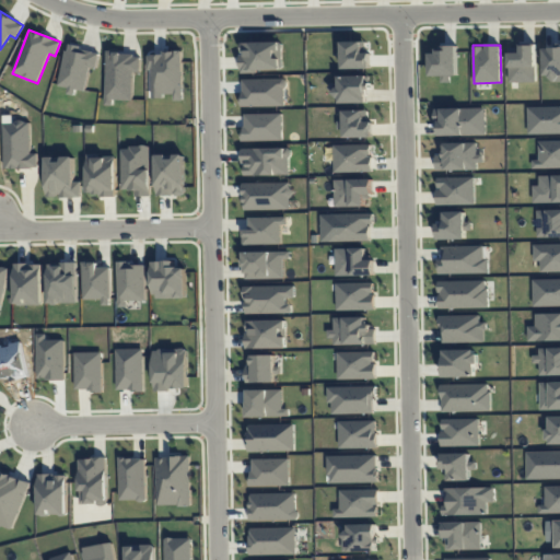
[(536,82),(536,45),(509,46),(509,82),(536,82)]
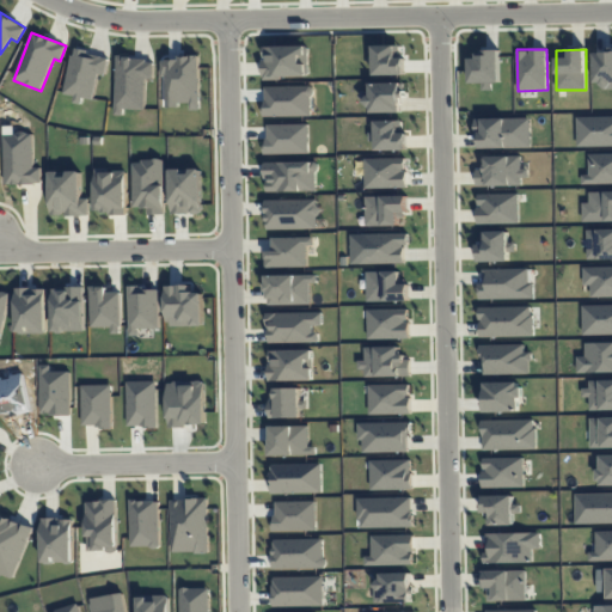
[(67,95),(75,96),(74,99),(93,102),(97,73),(106,74),(109,55),(73,50),(67,95)]
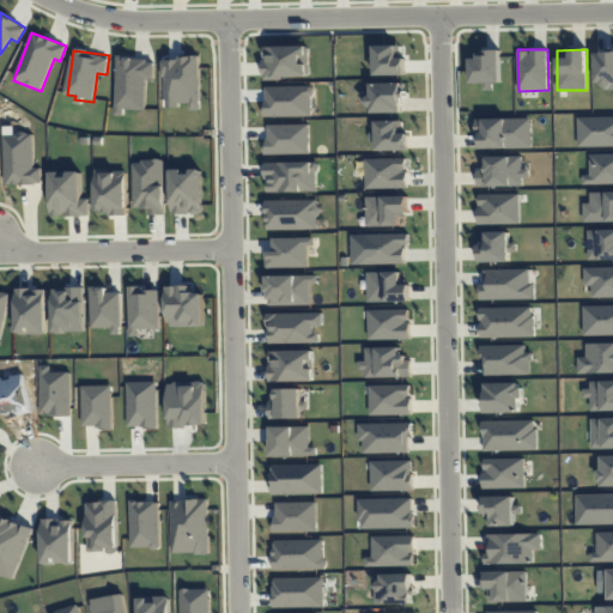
[(612,52),(595,52),(595,83),(605,83),(605,90),(612,89),(612,52)]
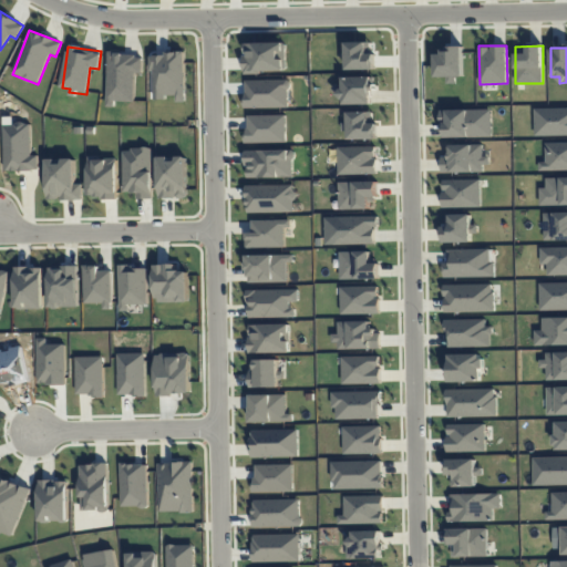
[(107,106),(115,106),(115,101),(134,101),(135,73),(143,73),(143,54),(109,53),(107,106)]
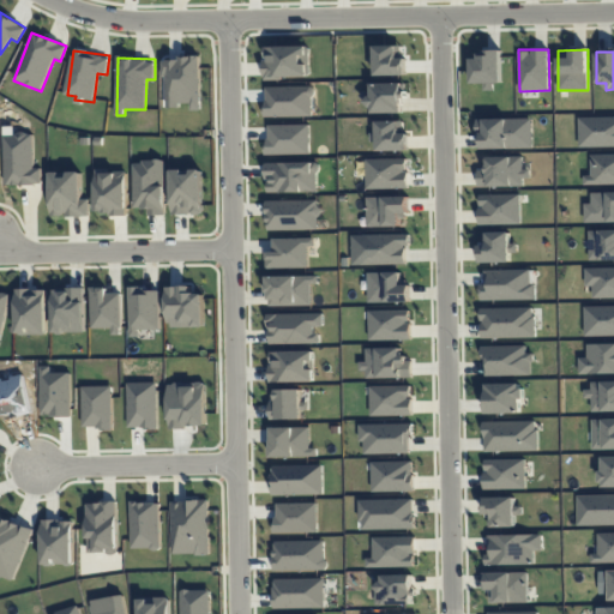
[(202,58),(166,58),(166,108),(181,108),(181,107),(202,107),(202,58)]
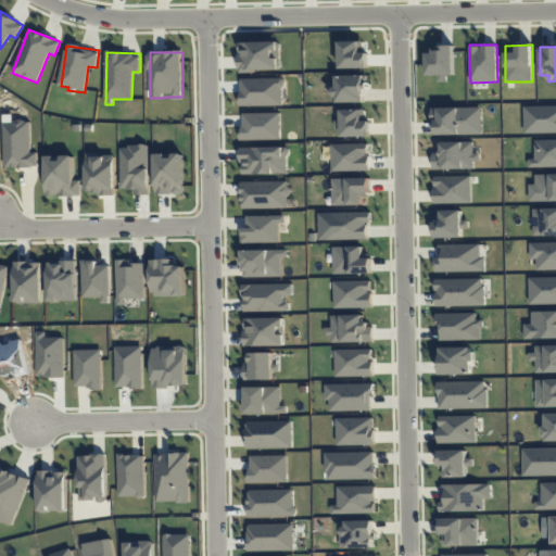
[(337,76),(337,85),(333,85),(333,103),(366,102),(365,75),(337,76)]
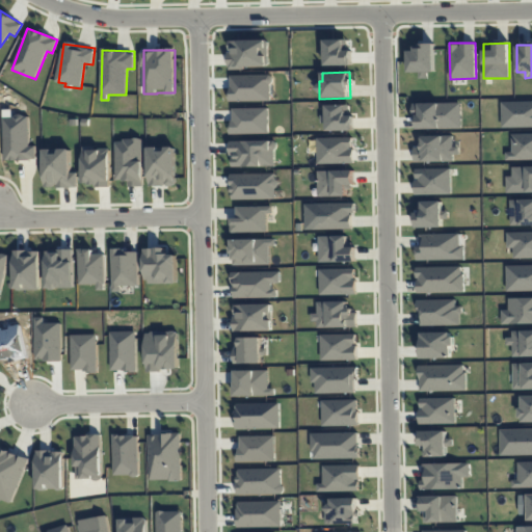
[(231,75),(231,101),(270,101),(270,75),(231,75)]
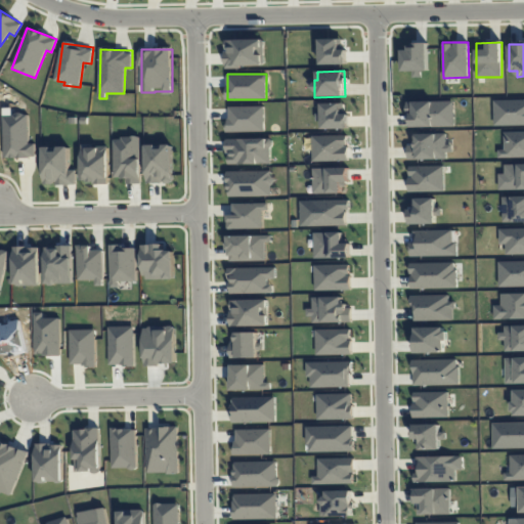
[(523,99),(493,100),(494,125),(523,124),(523,99)]
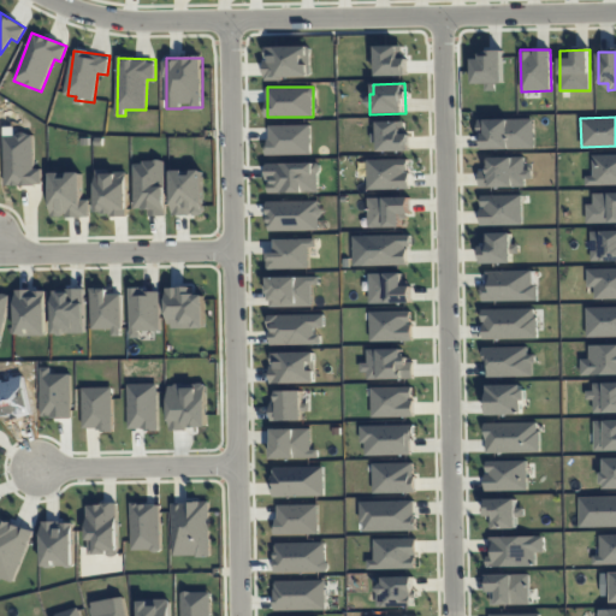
[(483,149),(534,148),(534,118),(483,119),(483,149)]
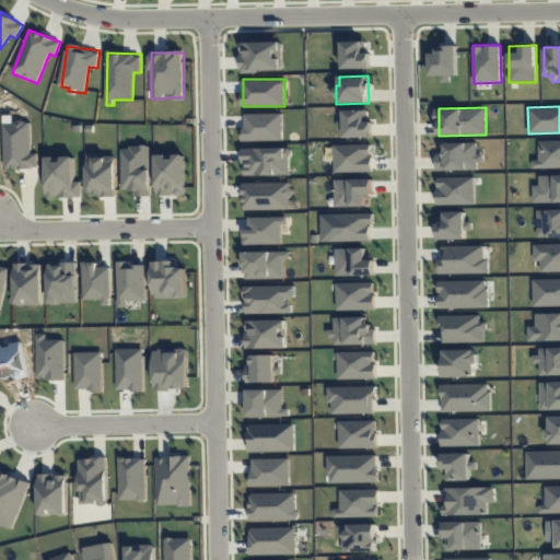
[(343,111),(343,137),(372,138),(373,121),(368,121),(368,111),(343,111)]
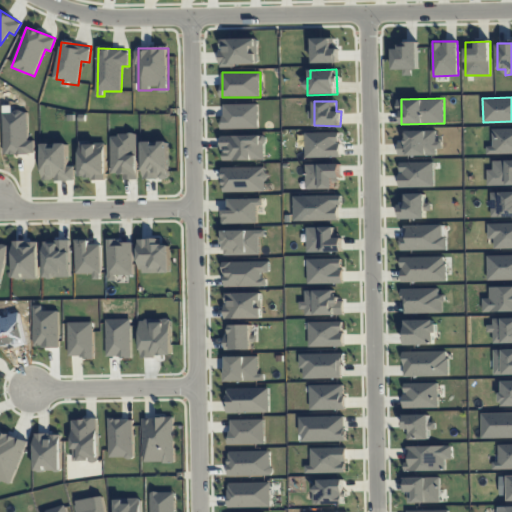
[(223,129),(258,128),(258,104),(223,104),(223,129)]
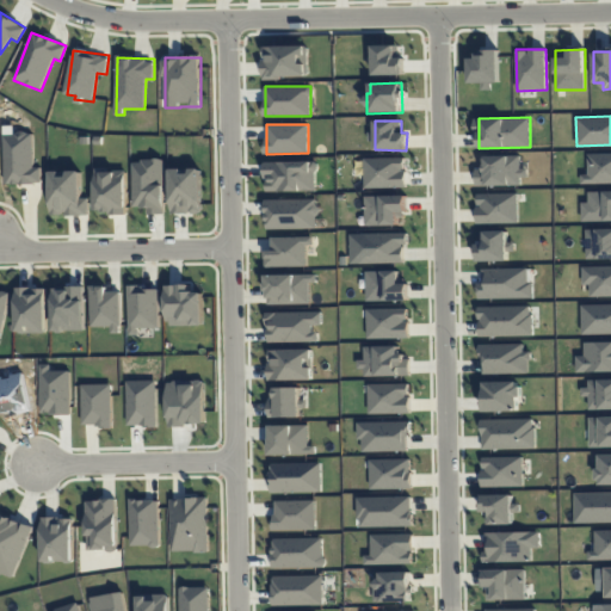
[(34,131),(14,133),(14,125),(4,125),(5,184),(42,183),(42,167),(35,167),(34,131)]
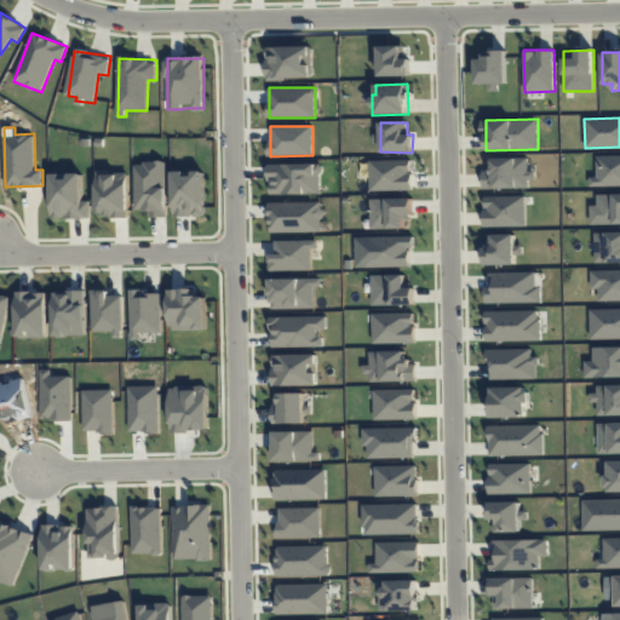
[(596,177),(590,177),(590,187),(619,185),(619,155),(596,156),(596,177)]
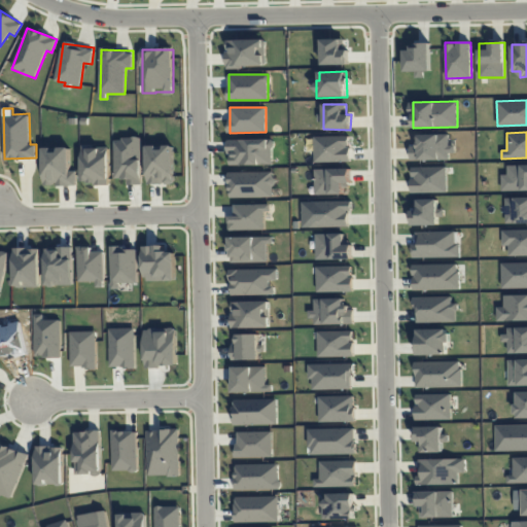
[(419,134),(418,146),(411,145),(411,159),(453,161),(453,145),(449,144),(449,135),(419,134)]
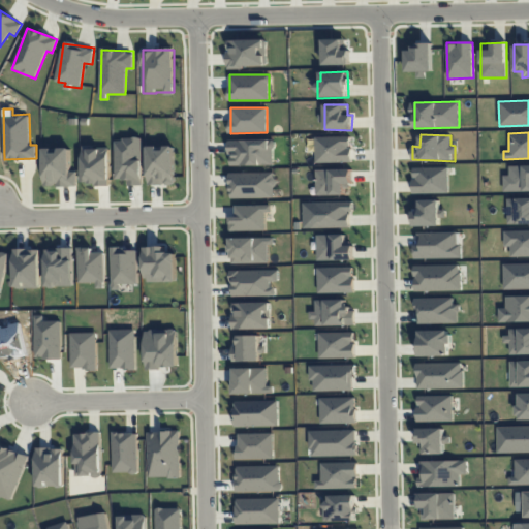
[(351,136),(315,137),(315,162),(351,162),(351,136)]
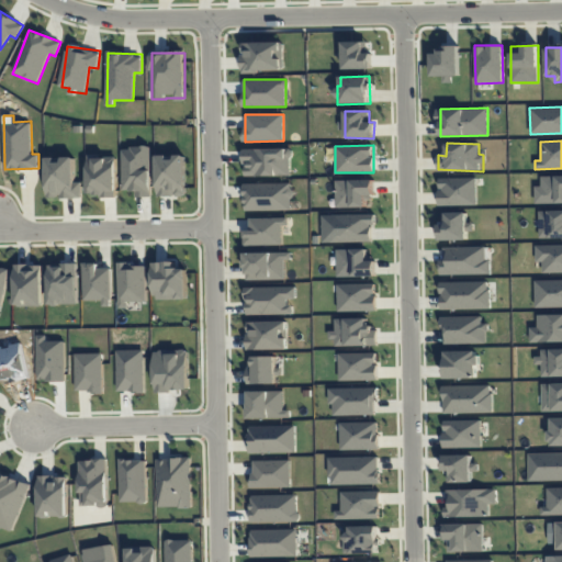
[(124,191),(136,191),(136,197),(152,197),(150,147),(123,147),(124,191)]
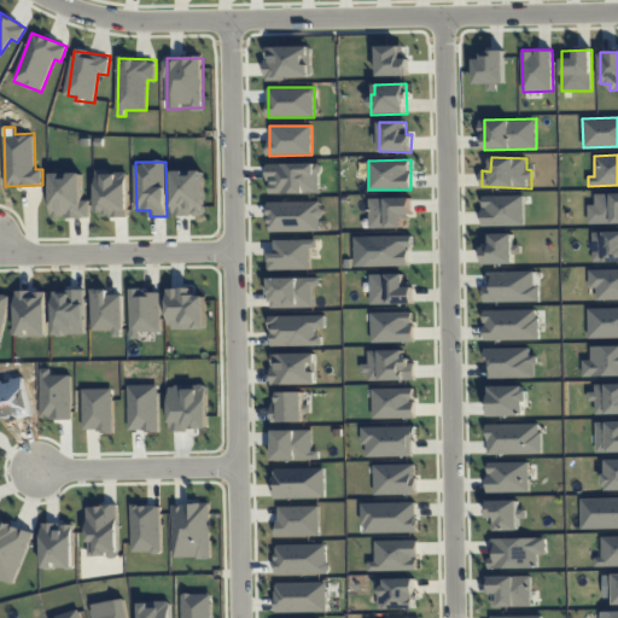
[(269,194),(320,193),(319,163),(269,164),(269,194)]
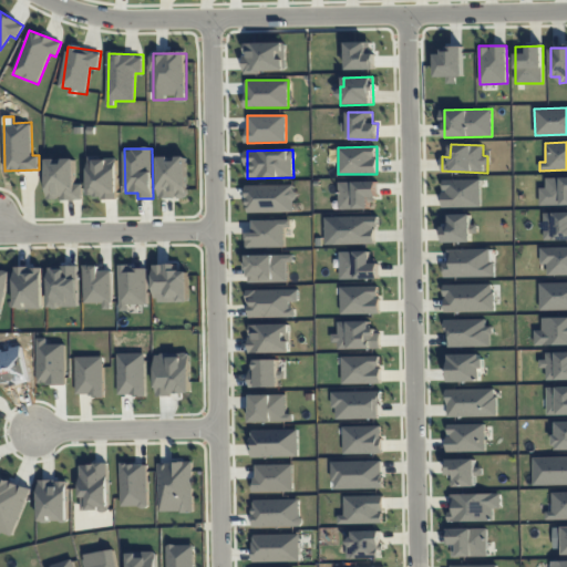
[(187,198),(186,156),(158,156),(160,198),(187,198)]
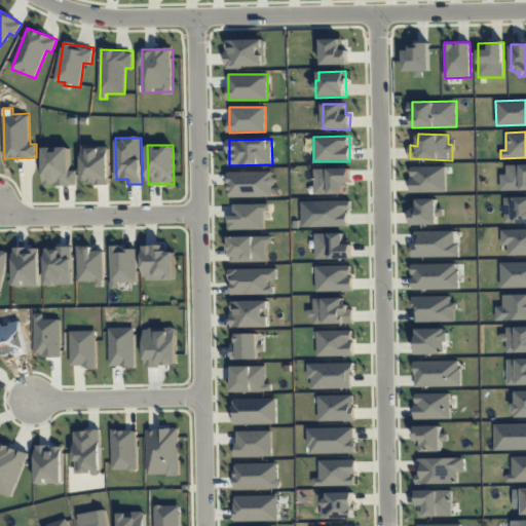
[(110,183),(109,146),(83,147),(83,184),(110,183)]
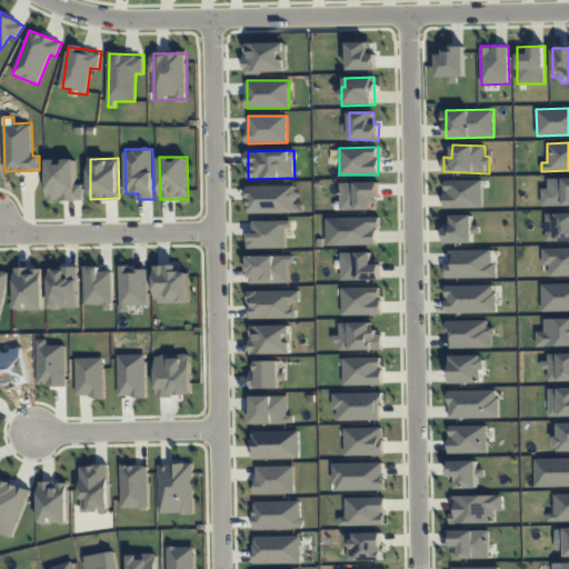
[(49,201),(83,200),(83,185),(78,185),(77,159),(48,160),(49,201)]
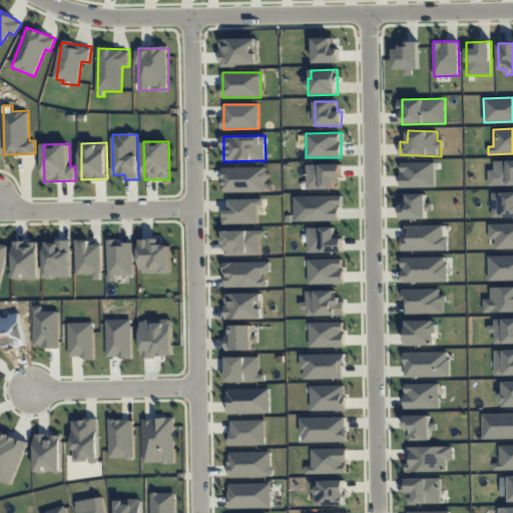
[(489,185),(512,184),(512,160),(494,160),(494,169),(489,169),(489,185)]
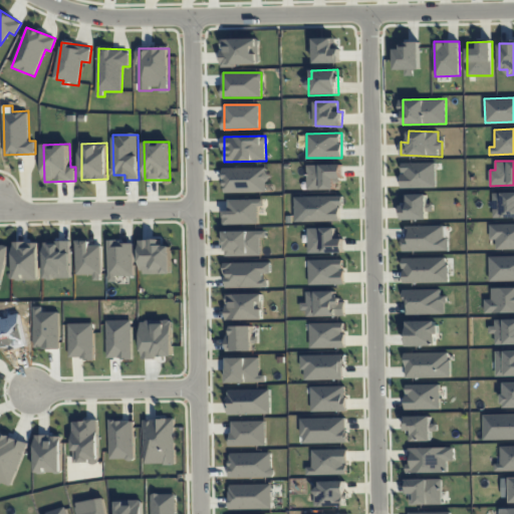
[(402,188),(436,188),(436,163),(402,163),(402,188)]
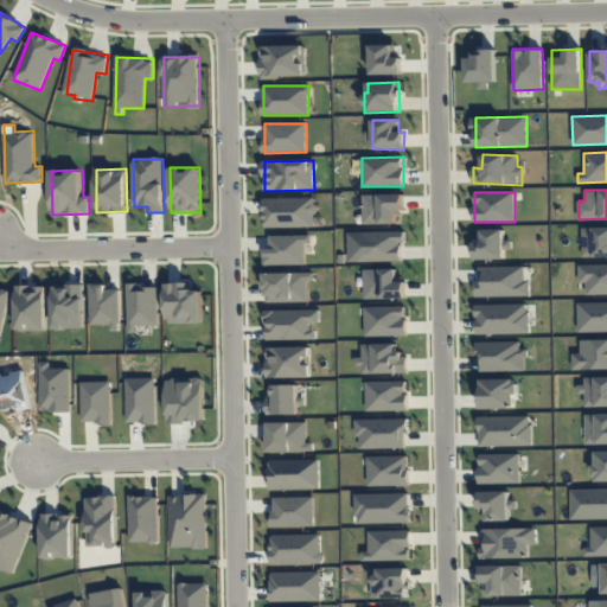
[(363,225),(395,224),(395,213),(404,213),(404,195),(362,195),(363,225)]
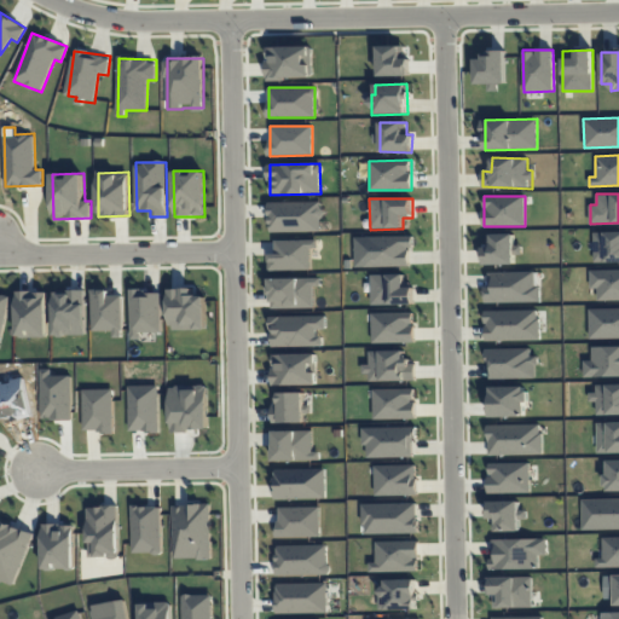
[(270,203),(270,232),(320,231),(320,202),(270,203)]
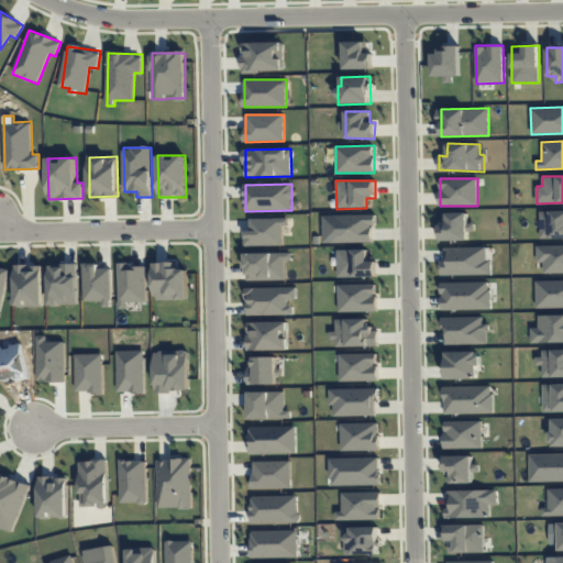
[(540,239),(562,238),(562,210),(540,211),(540,239)]
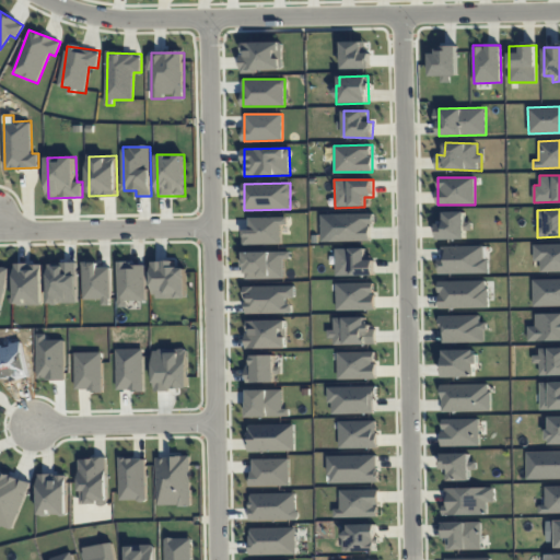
[(438,238),(465,240),(466,231),(471,231),(471,222),(465,222),(465,212),(445,211),(444,223),(438,223),(438,238)]
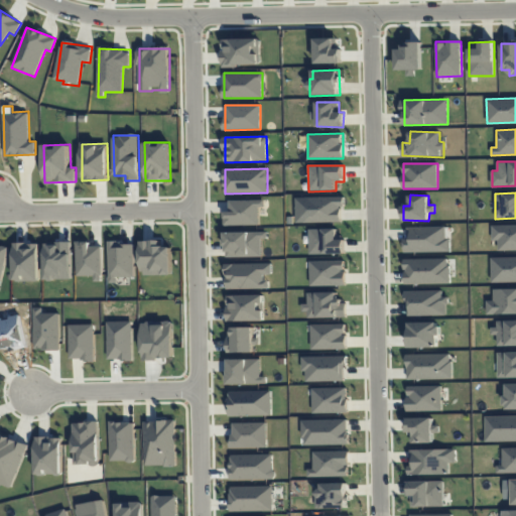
[(344,197),(306,198),(306,211),(303,211),(303,223),(342,222),(341,206),(345,206),(344,197)]
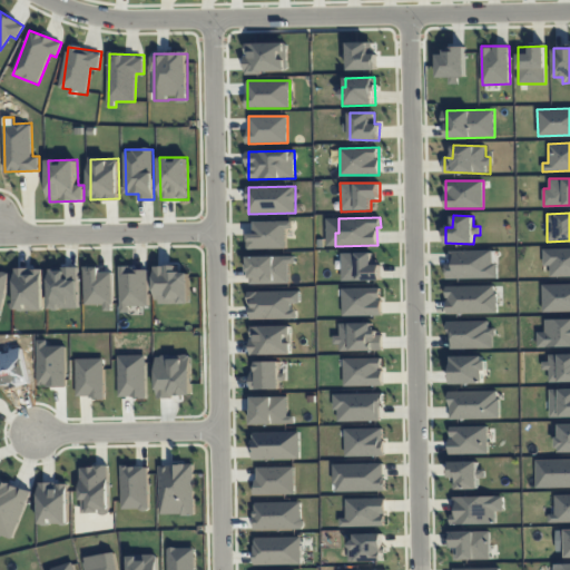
[(248,248),(286,249),(286,228),(293,228),(293,222),(254,220),(253,233),(248,233),(248,248)]
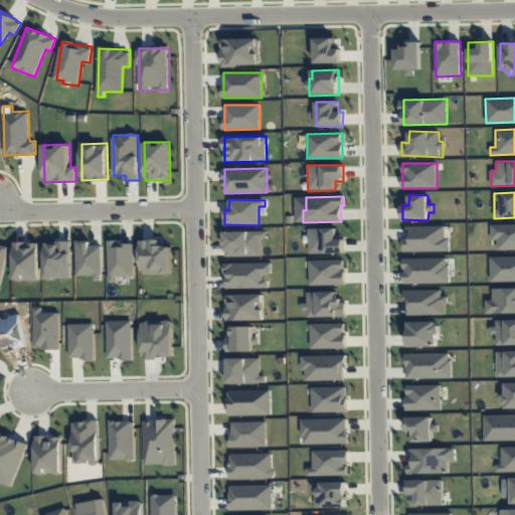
[(514,224),(491,225),(491,240),(498,239),(498,249),(514,249),(514,224)]
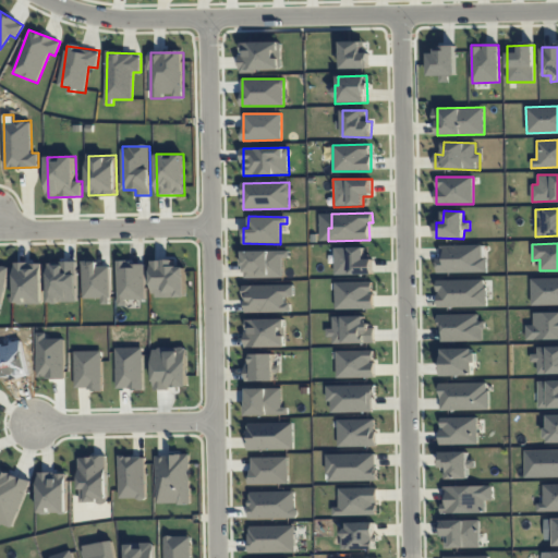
[(439,273),(487,271),(487,258),(483,258),(482,244),(438,245),(439,273)]
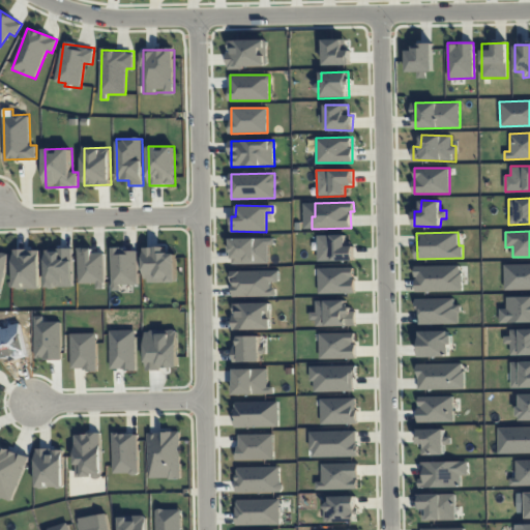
[(318,261),(355,260),(354,243),(347,243),(347,234),(318,235),(318,261)]
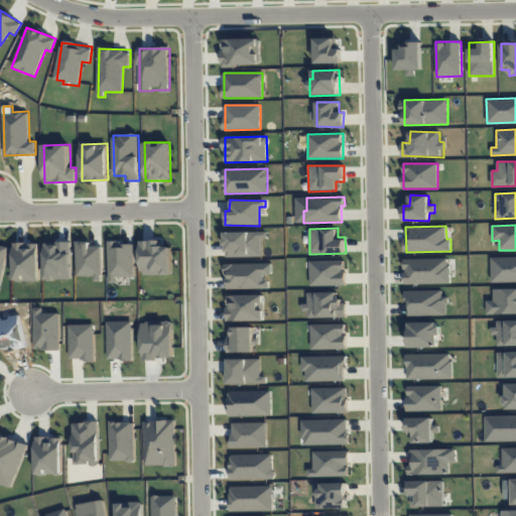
[(264,257),(264,232),(226,232),(226,256),(264,257)]
